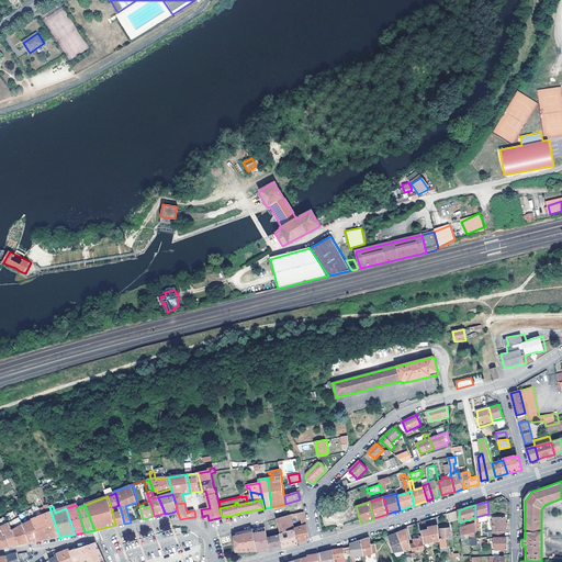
[(111,507),(115,525),(115,526),(121,525),(124,525),(124,524),(121,509),(115,512),(114,507),(111,507)]
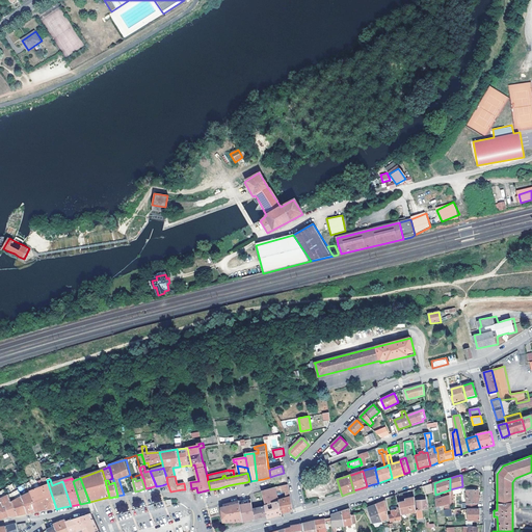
[(289,489),(288,483),(275,487),(276,493),(282,491),(286,490),(289,489)]
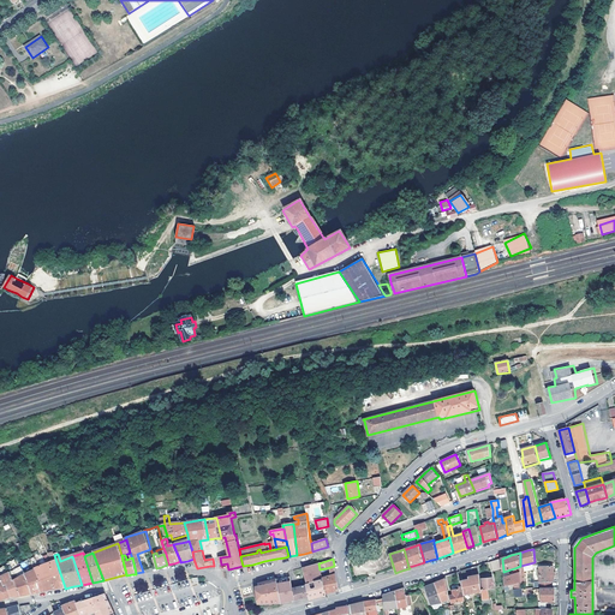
[(503,571),(502,559),(490,562),(494,573),(503,571)]
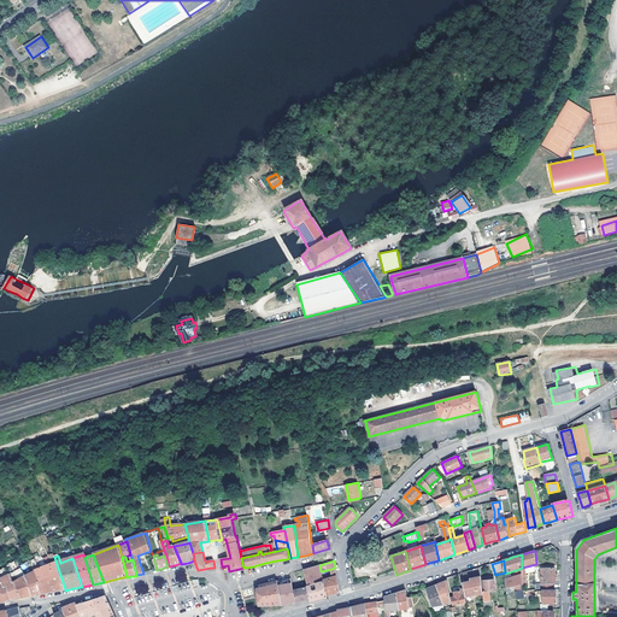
[(65,589),(57,564),(47,566),(56,592),(60,591),(65,589)]
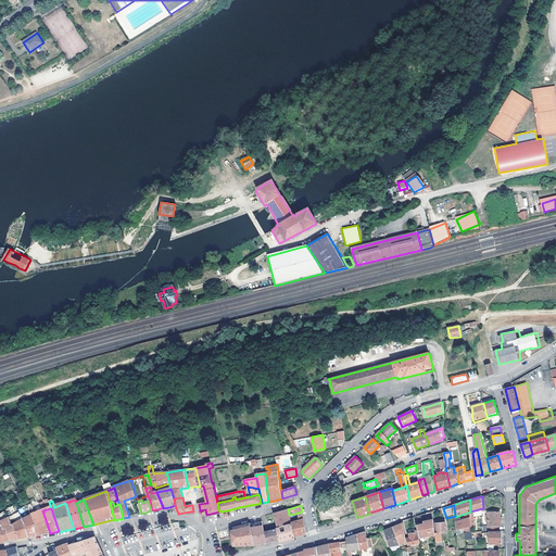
[(276,513),(274,514),(278,528),(292,523),(291,522),(290,518),(289,515),(288,509),(282,510),(276,513)]
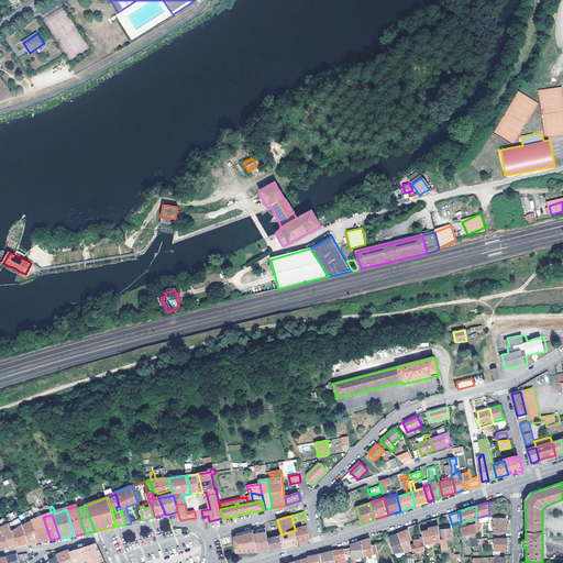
[(51,540),(43,517),(32,522),(40,542),(44,541),(47,540),(51,540)]
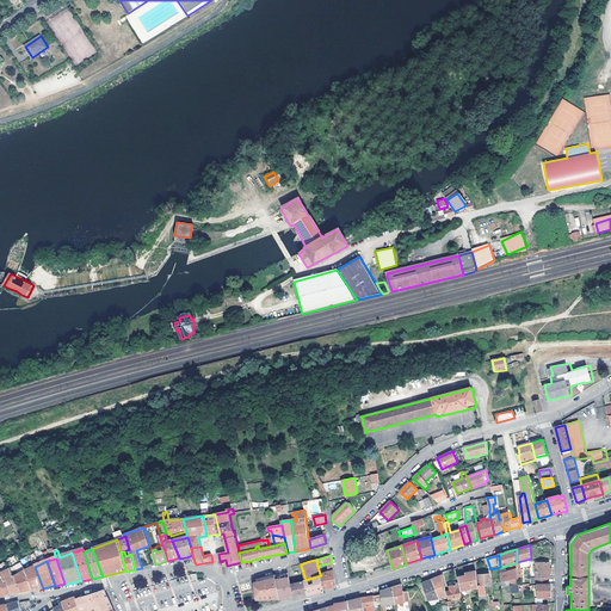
[(467,565),(458,567),(460,575),(458,575),(461,592),(479,586),(476,562),(467,565)]
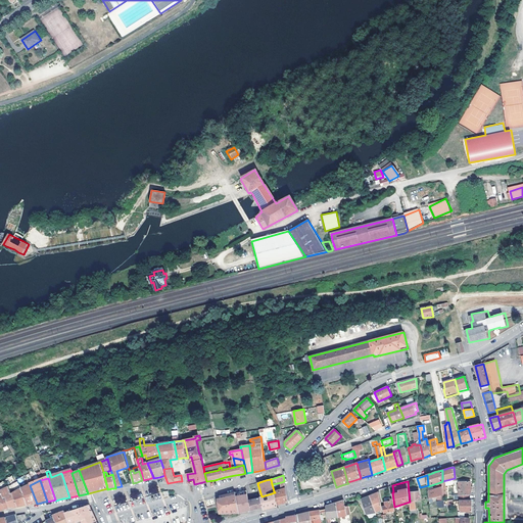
[(459,482),(460,500),(469,500),(469,494),(471,494),(471,489),(473,489),(473,487),(471,487),(471,482),(459,482)]
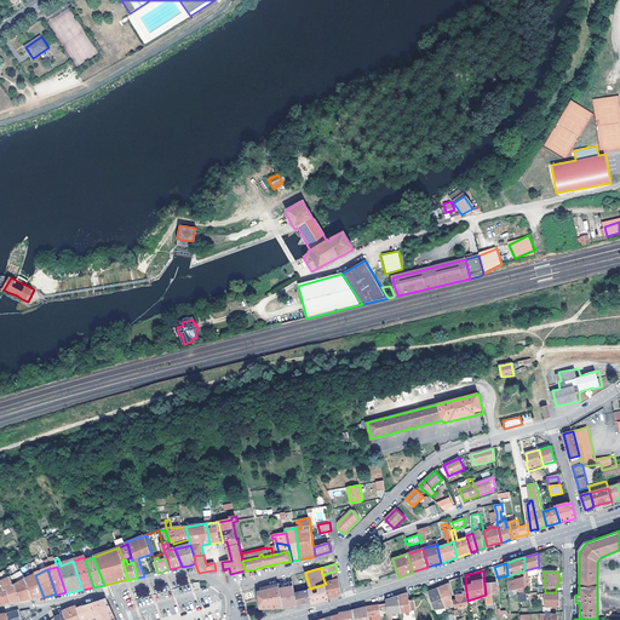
[(44,597),(35,575),(28,579),(38,598),(40,597),(44,597)]
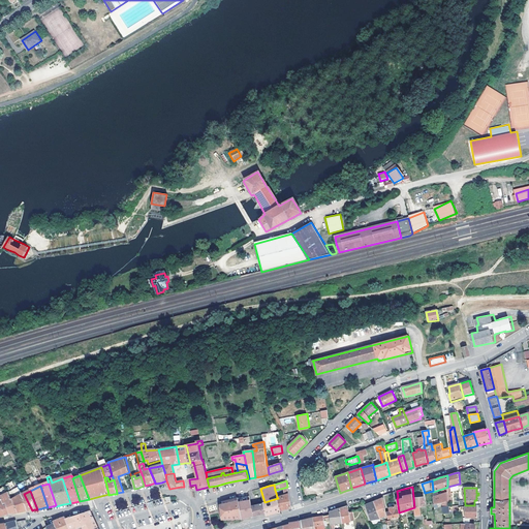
[(10,515),(14,514),(19,512),(11,500),(10,497),(9,493),(0,497),(3,505),(5,504),(10,515)]
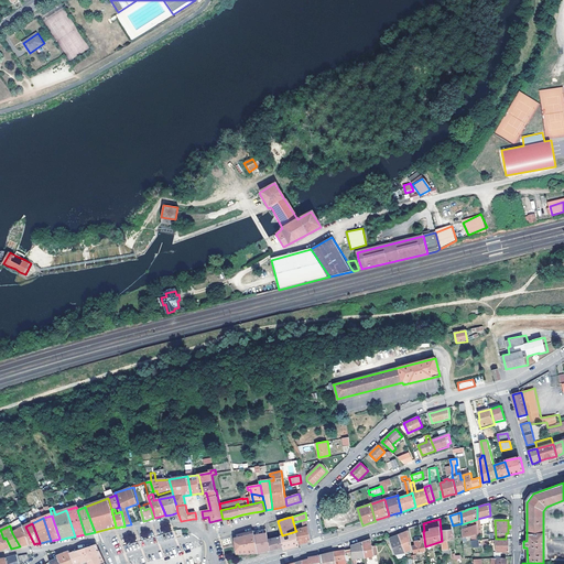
[(475,539),(478,539),(478,533),(478,525),(476,525),(463,530),(463,539),(474,534),(475,539)]
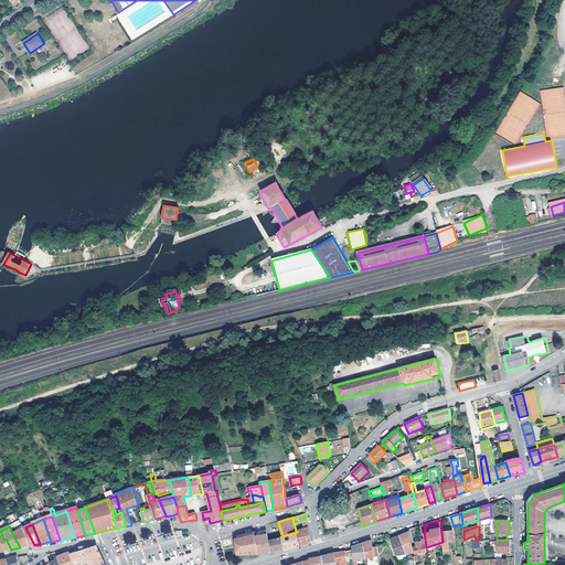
[(34,545),(25,528),(22,529),(29,545),(31,545),(34,545)]
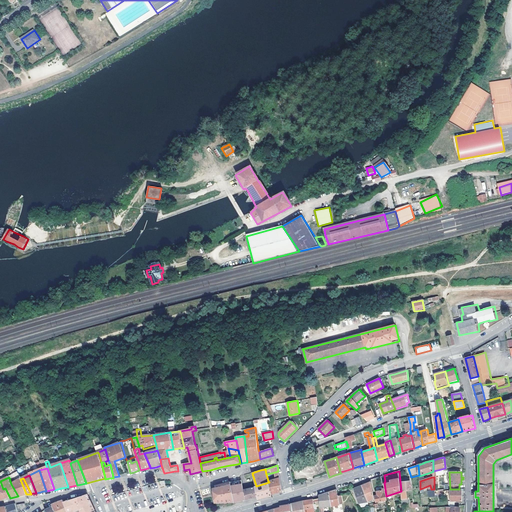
[(269,482),(272,494),(276,493),(283,491),(280,478),(277,479),(268,481),(269,482)]
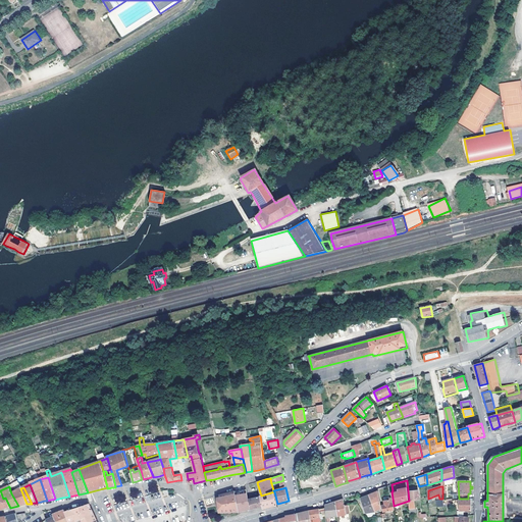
[(27,504),(20,488),(14,491),(11,493),(18,506),(20,506),(27,504)]
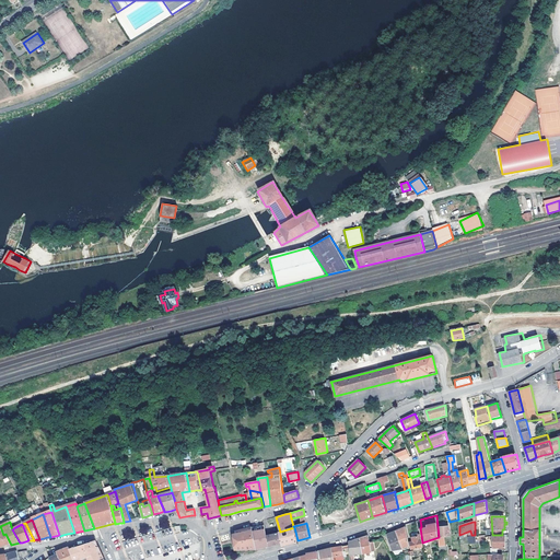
[(6,534),(3,535),(0,526),(0,546),(4,546),(11,545),(6,534)]
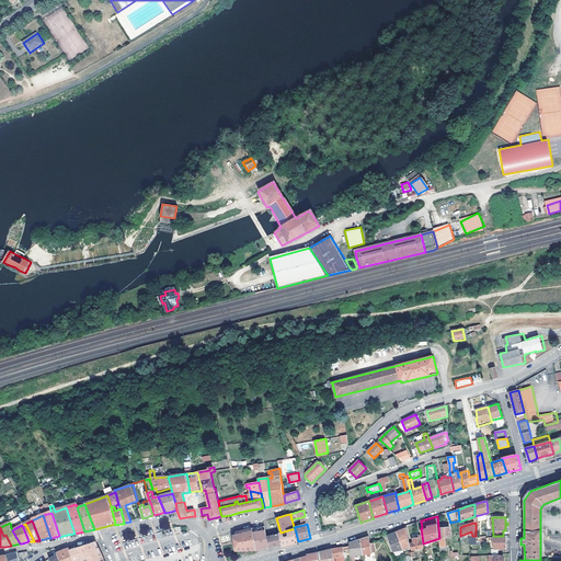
[(256,529),(261,549),(264,549),(268,548),(266,536),(264,527),(256,528),(256,529)]
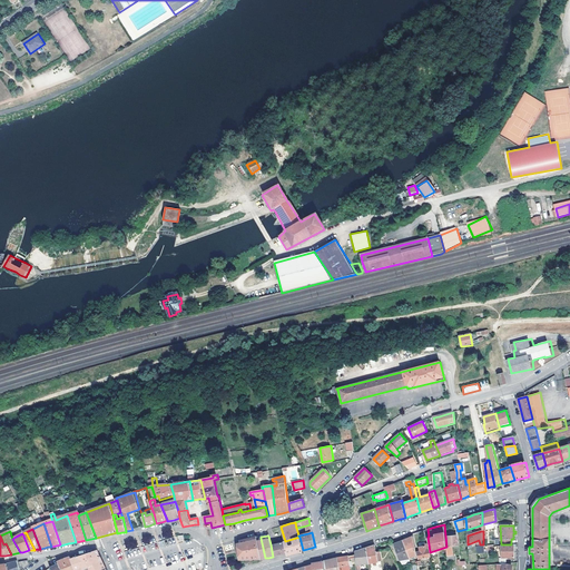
[(448,547),(446,547),(448,554),(449,554),(453,554),(453,549),(459,549),(458,536),(448,537),(448,547)]
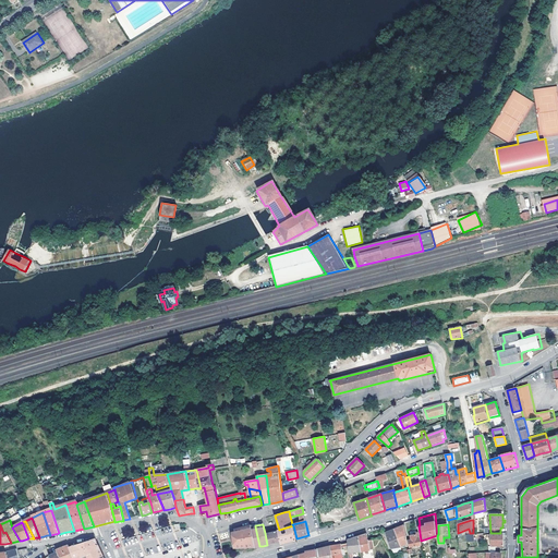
[(288,543),(296,541),(296,538),(293,525),(279,530),(279,531),(281,541),(282,544),(288,543)]
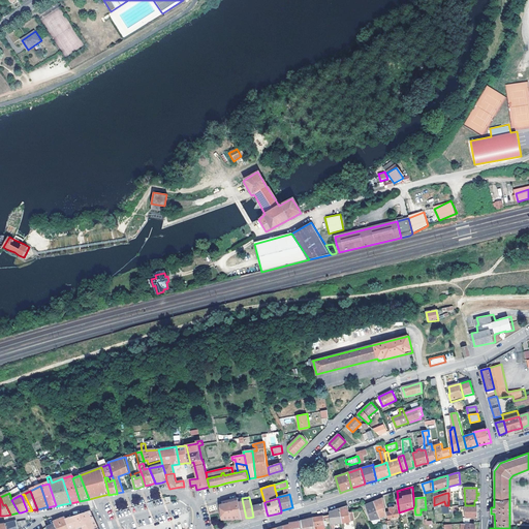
[(369,503),(366,504),(370,520),(386,517),(383,498),(377,500),(369,503)]
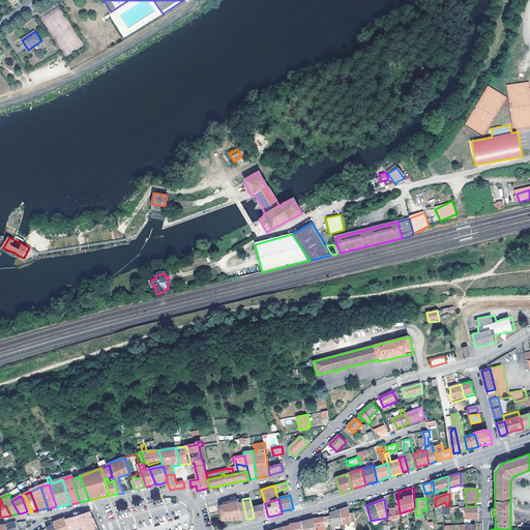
[(241,520),(238,501),(236,501),(227,504),(227,506),(224,506),(228,521),(241,520)]
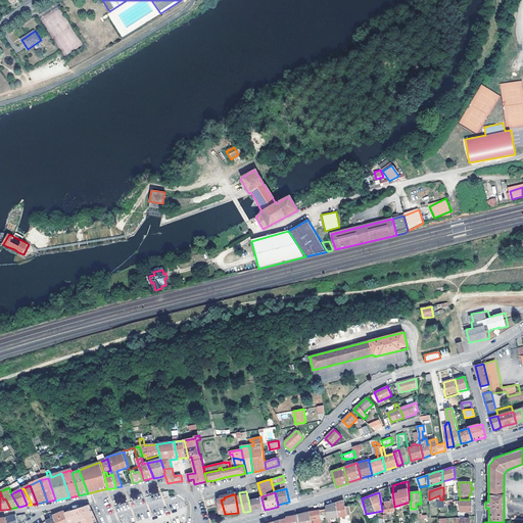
[(264,507),(262,497),(250,501),(250,500),(248,500),(250,511),(257,509),(257,508),(264,507)]
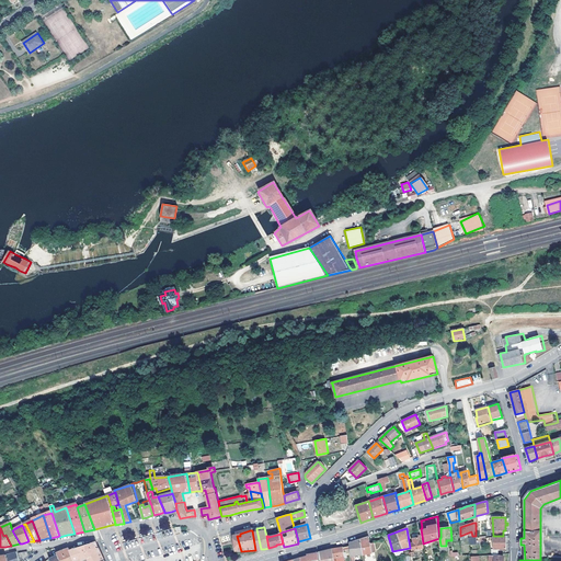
[(373,553),(369,537),(365,538),(362,539),(364,554),(369,553),(373,553)]
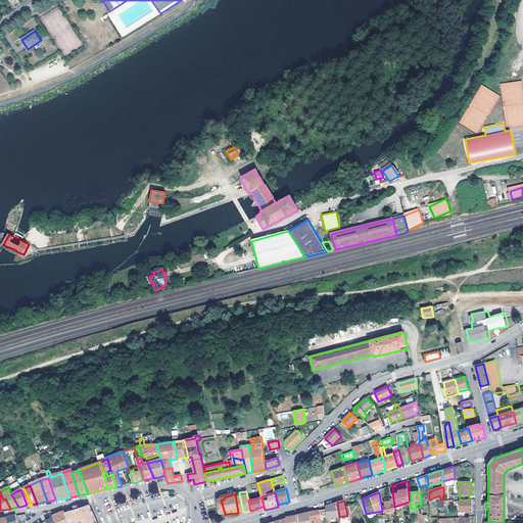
[(471,507),(471,501),(461,501),(461,512),(471,512),(471,507)]
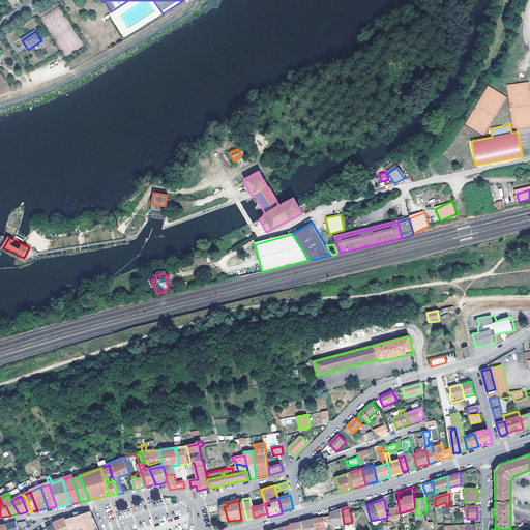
[(389,520),(400,518),(399,509),(395,510),(395,508),(390,509),(390,513),(388,513),(389,520)]
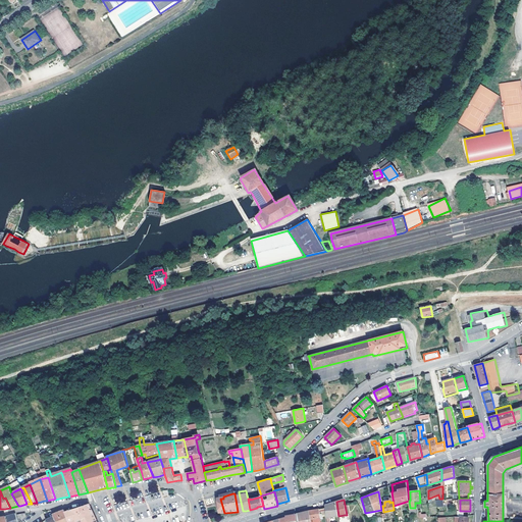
[(337,516),(335,502),(329,504),(325,505),(326,517),(337,516)]
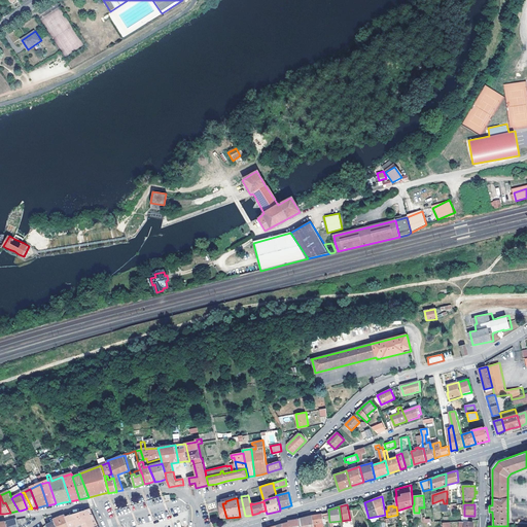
[(74,526),(76,526),(82,524),(83,526),(98,526),(93,514),(91,510),(82,512),(71,516),(66,518),(70,525),(74,524),(74,526)]
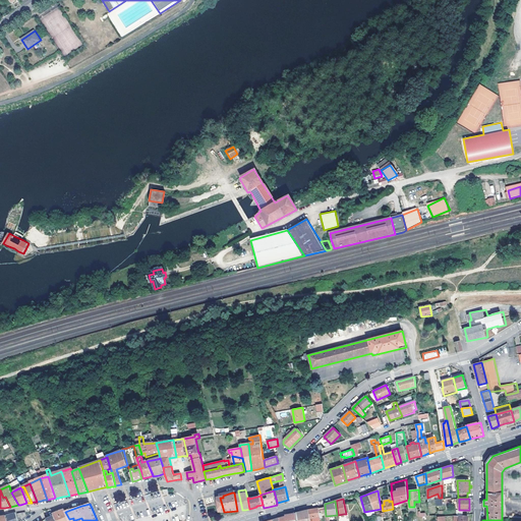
[(308,511),(309,520),(320,520),(319,509),(312,510),(308,511)]
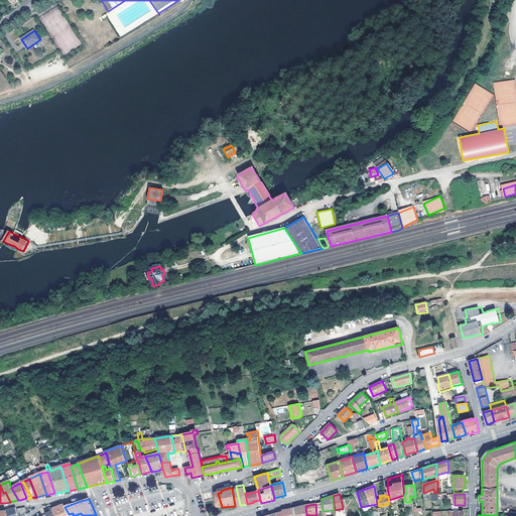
[(69,515),(69,514),(65,507),(63,505),(61,506),(56,508),(52,509),(53,511),(55,515),(69,515)]
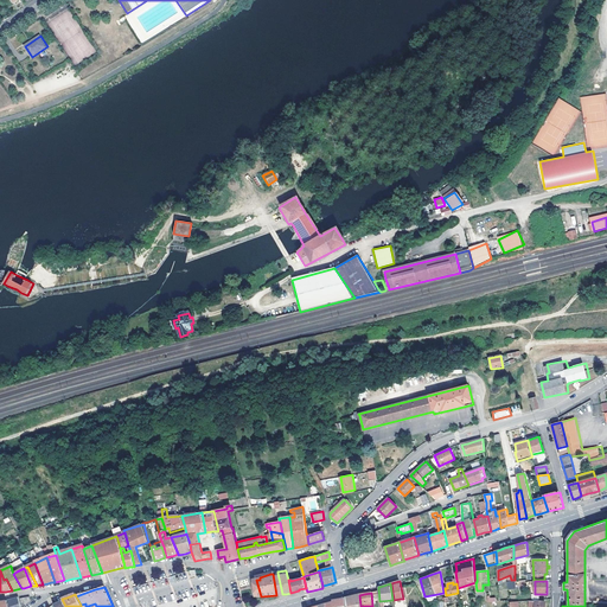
[(360,606),(359,595),(359,594),(353,596),(346,598),(346,606),(360,606)]
